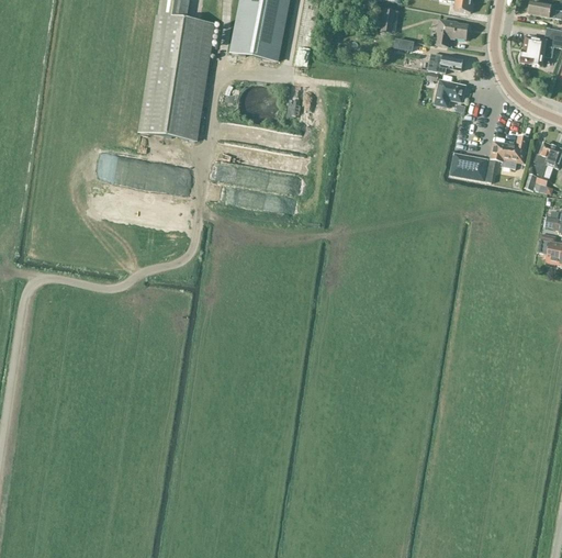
[(159,0),(141,131),(195,140),(213,22),(187,19),(189,0),(159,0)]
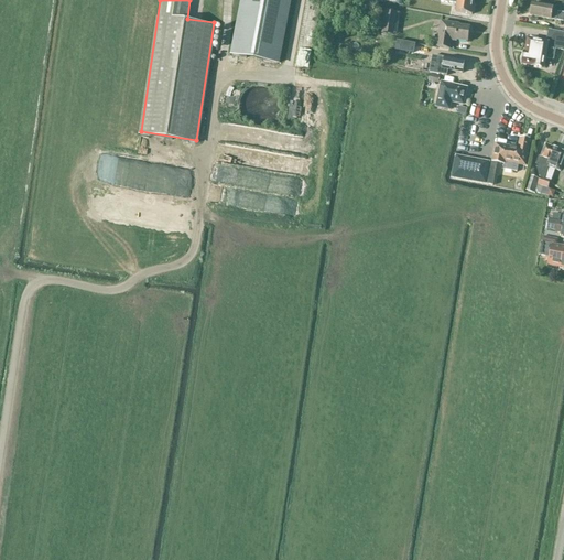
[(242,0),(234,52),(277,60),(288,0),(242,0)]
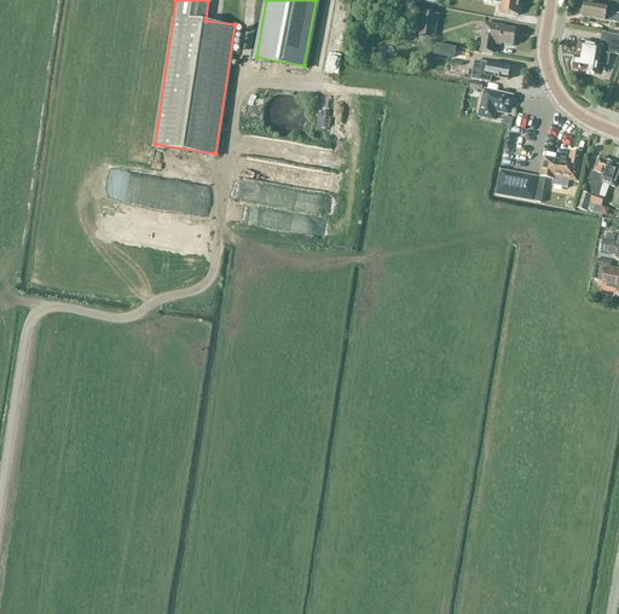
[(518,12),(520,0),(501,0),(499,10),(518,12)]
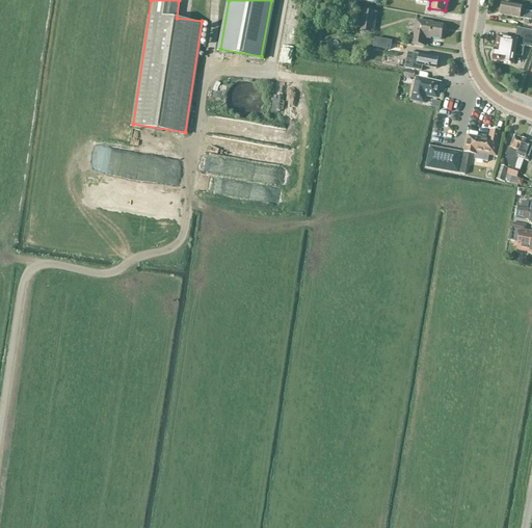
[(531,16),(531,8),(527,8),(521,7),(522,3),(503,0),(501,11),(525,16),(531,17),(531,16)]
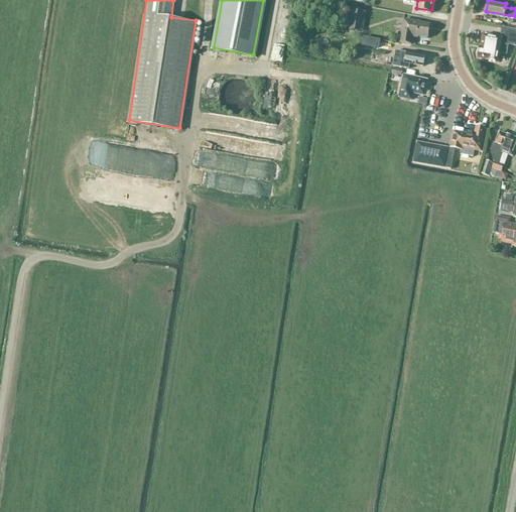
[(427,35),(430,22),(420,20),(420,19),(404,17),(400,39),(411,41),(412,33),(417,34),(417,33),(427,35)]
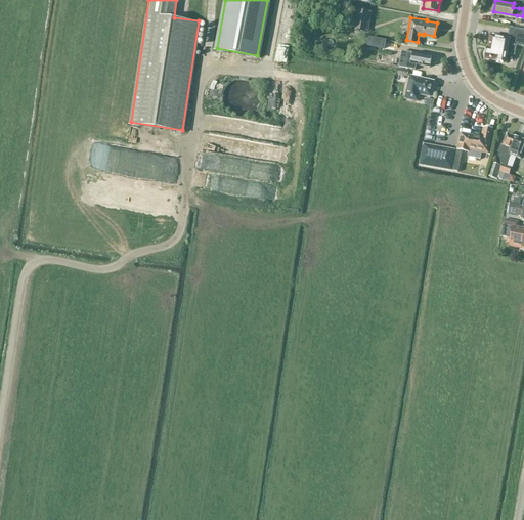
[(509,37),(506,37),(491,34),(489,46),(487,46),(487,48),(485,49),(485,52),(486,54),(485,55),(495,57),(505,59),(507,51),(516,52),(517,43),(523,43),(523,27),(510,25),(509,37)]
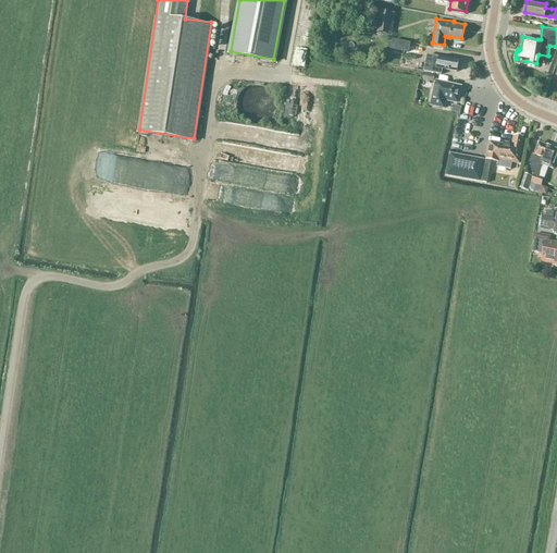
[(330,41),(331,32),(321,31),(319,47),(327,48),(329,41),(330,41)]
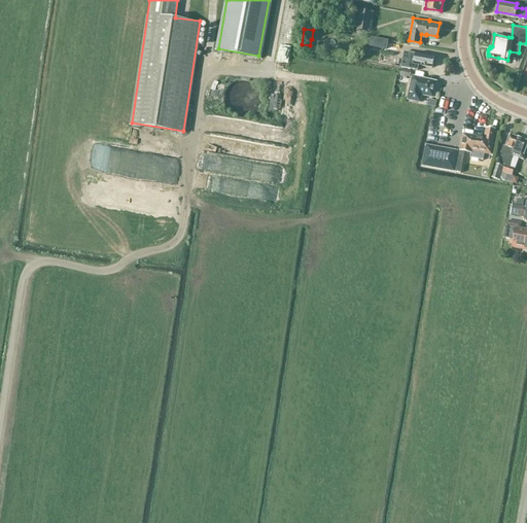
[(371,37),(370,46),(387,49),(388,39),(371,37)]
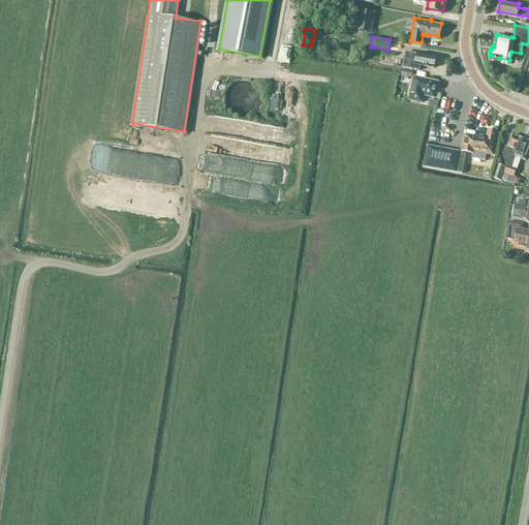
[(436,55),(410,50),(406,49),(403,65),(418,67),(419,62),(434,65),(436,55)]
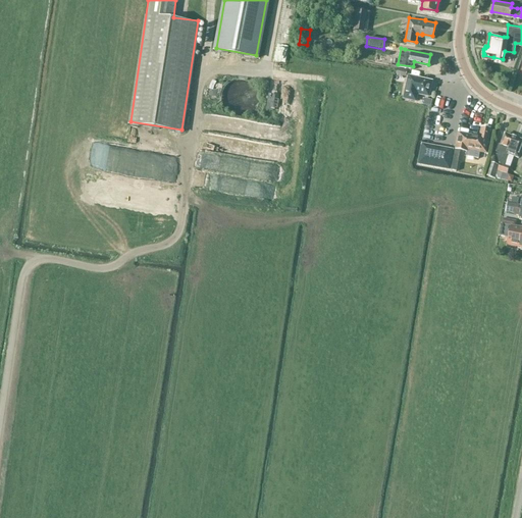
[(408,67),(398,65),(397,71),(407,73),(408,67)]
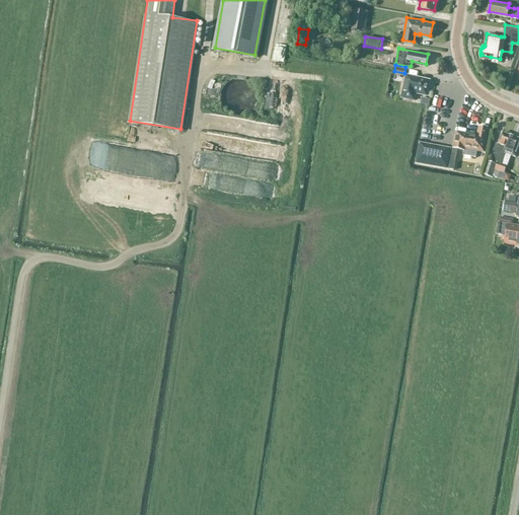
[(426,92),(429,78),(406,73),(402,95),(414,97),(415,90),(426,92)]
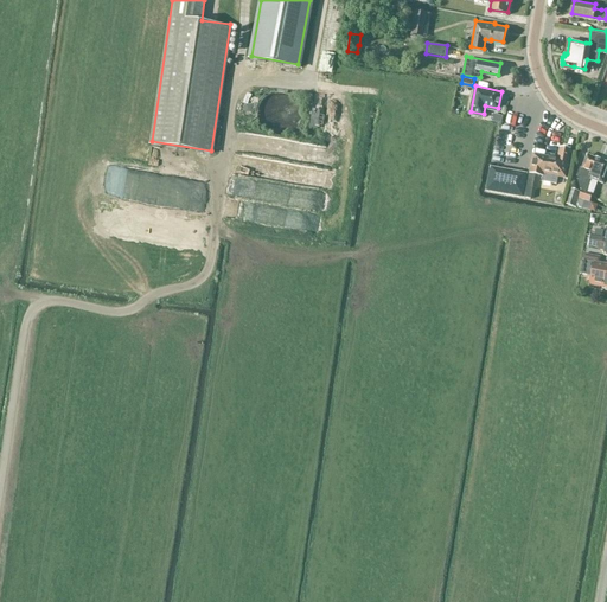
[(535,171),(543,172),(542,178),(545,179),(556,181),(558,173),(566,174),(570,147),(560,145),(557,157),(532,152),(530,170),(491,164),(486,187),(531,196),(535,171)]
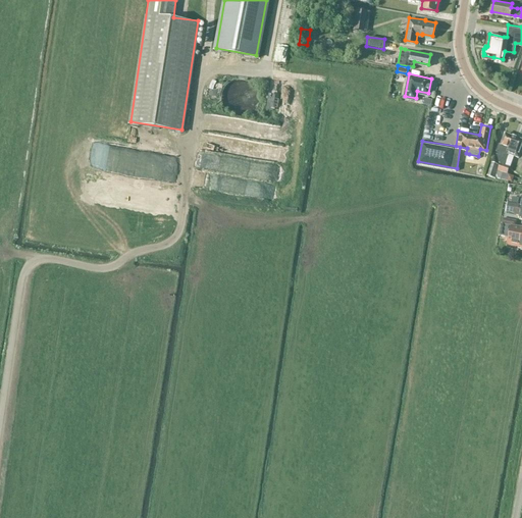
[(497,174),(499,174),(513,135),(505,132),(501,142),(499,142),(497,148),(499,161),(500,161),(500,162),(490,159),(486,172),(496,175),(497,174)]
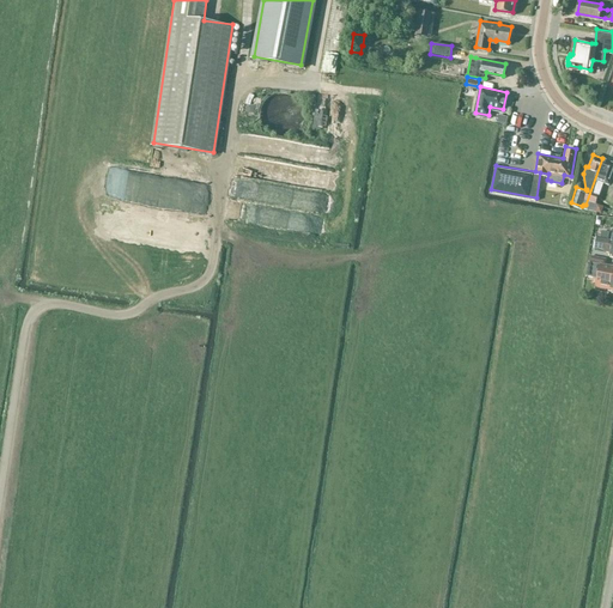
[(612,162),(602,158),(586,205),(593,208),(599,193),(604,180),(608,182),(610,182),(612,170),(612,162)]
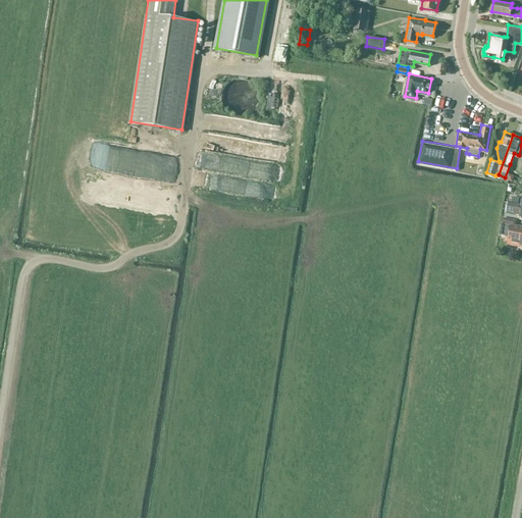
[(508,200),(507,209),(515,210),(515,211),(519,212),(518,216),(521,216),(521,202),(520,202),(508,200)]
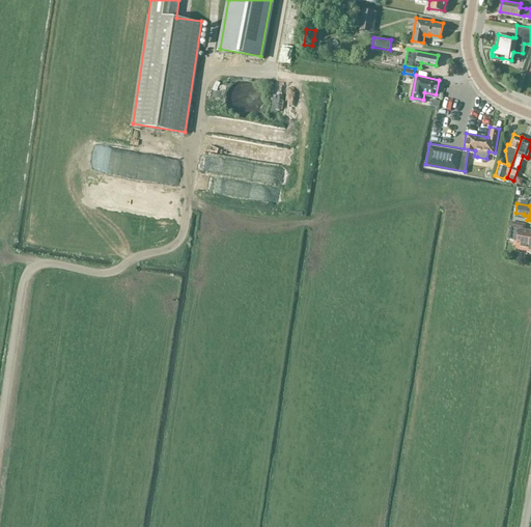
[(530,228),(520,227),(516,247),(530,249),(530,228)]
